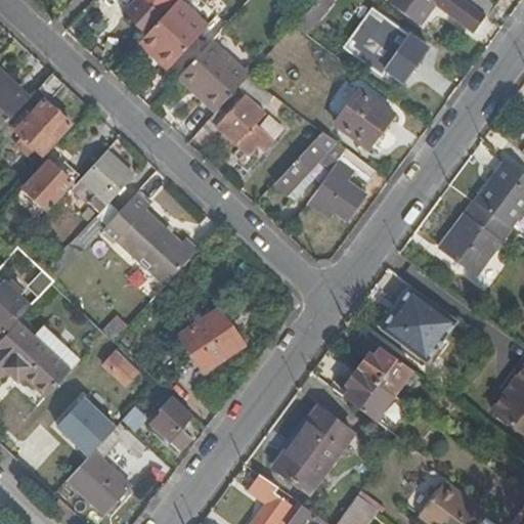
[(134,0),(124,11),(144,30),(173,0),(134,0)]
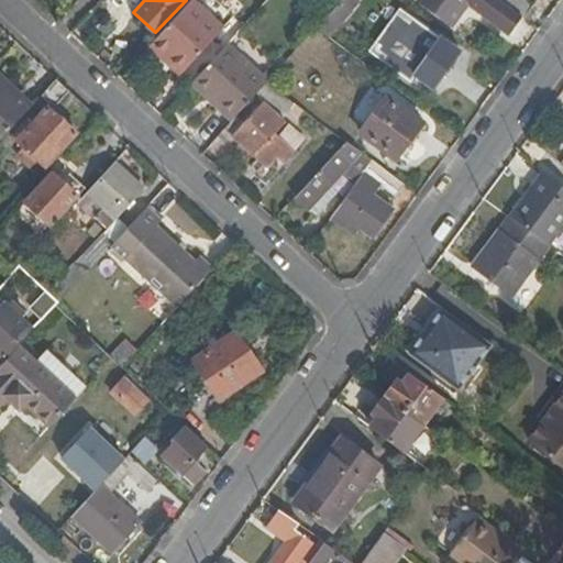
[(225,29),(194,0),(191,0),(154,43),(170,58),(166,63),(180,77),(225,29)]
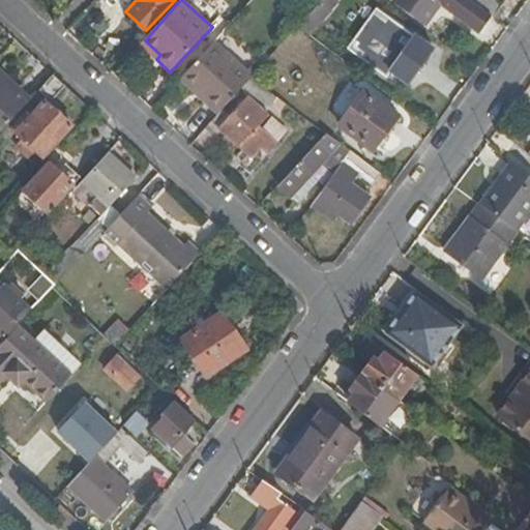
[(470,0),(391,0),(391,1),(425,26),(440,4),(479,33),(492,16),(472,1),(470,0)]
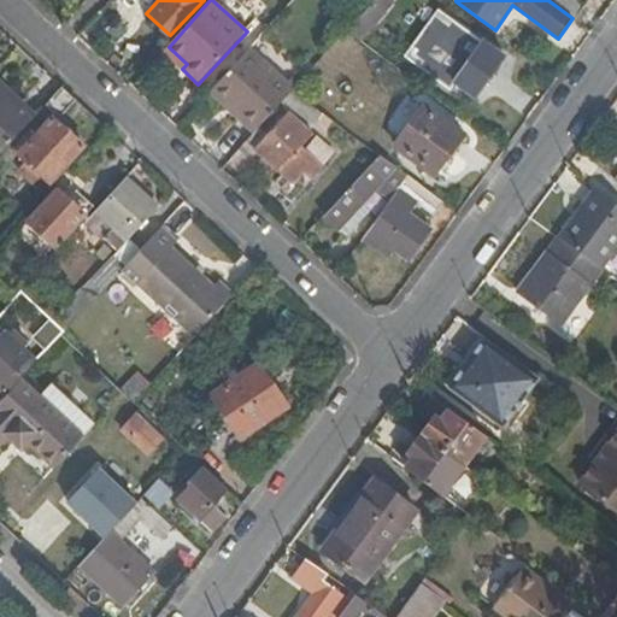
[(547,0),(550,1),(573,18),(576,21),(586,6),(576,0),(547,0)]
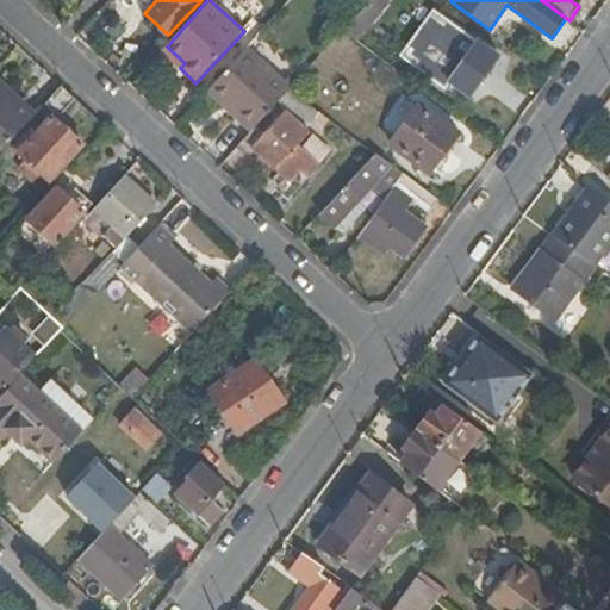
[(380,14),(369,5),(346,31),(355,41),(380,14)]
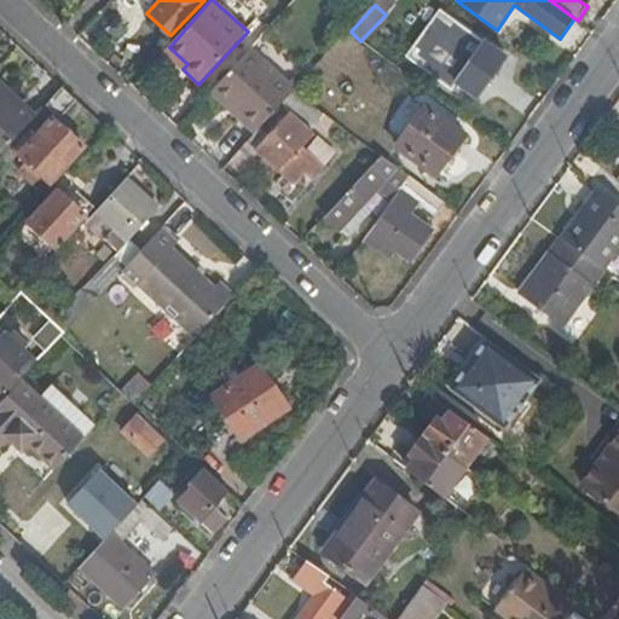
[(431,71),(439,76),(443,71),(458,82),(479,97),(508,57),(444,12),(427,36),(441,47),(431,62),(434,65),(431,71)]
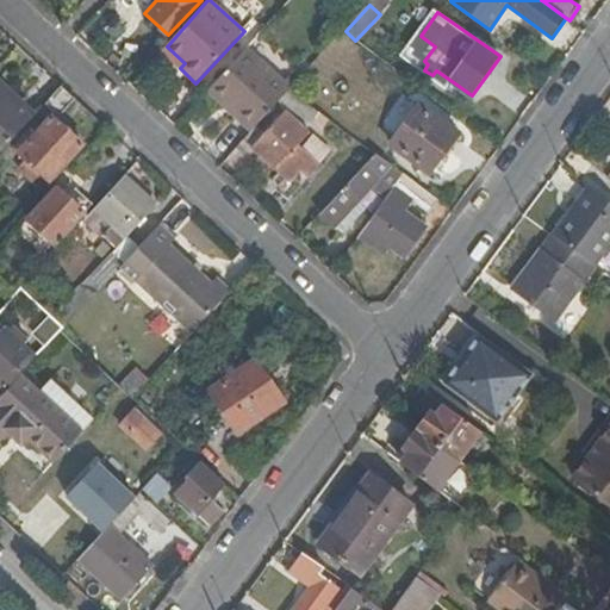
[(185,63),(167,47),(159,55),(192,87),(195,83),(180,68),(185,63)]
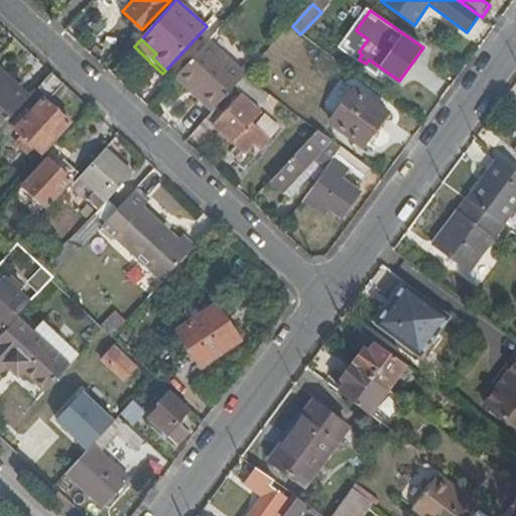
[(246,76),(209,41),(179,74),(201,95),(198,98),(213,111),(238,85),(245,78),(246,76)]
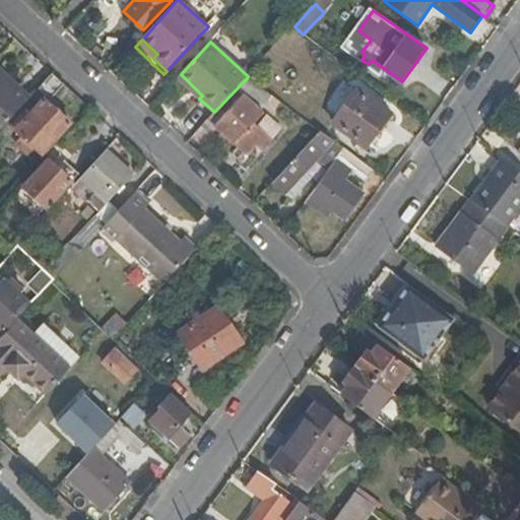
[(372,60),(369,64),(367,66),(380,75),(385,69),(372,60)]
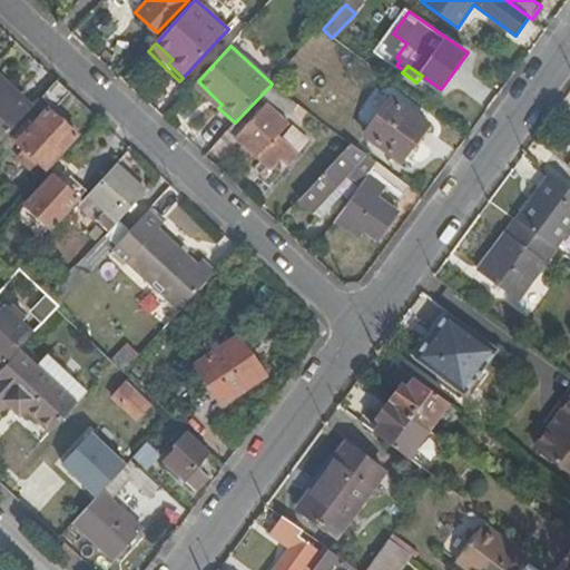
[(7,89),(0,81),(0,141),(28,111),(5,90),(7,89)]
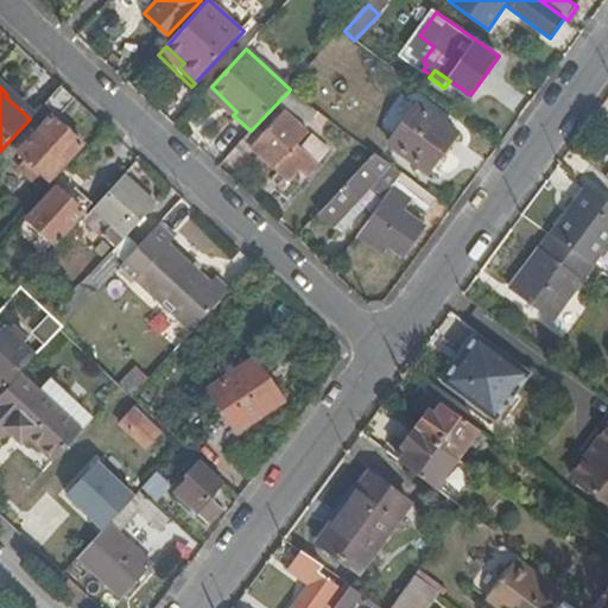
[(75,100),(61,87),(43,105),(51,112),(61,115),(75,100)]
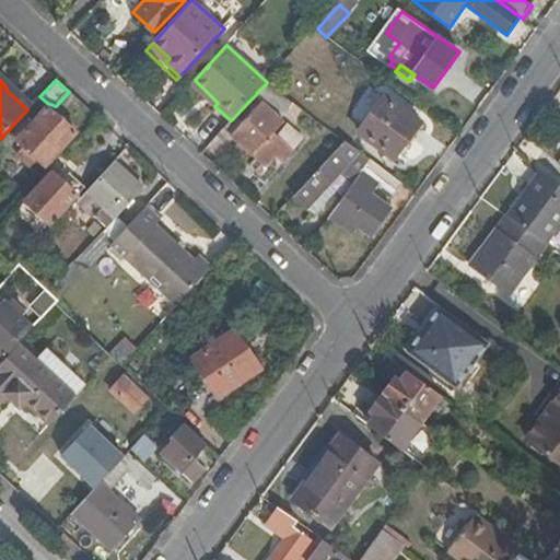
[(218,103),(195,80),(190,84),(214,106),(218,103)]
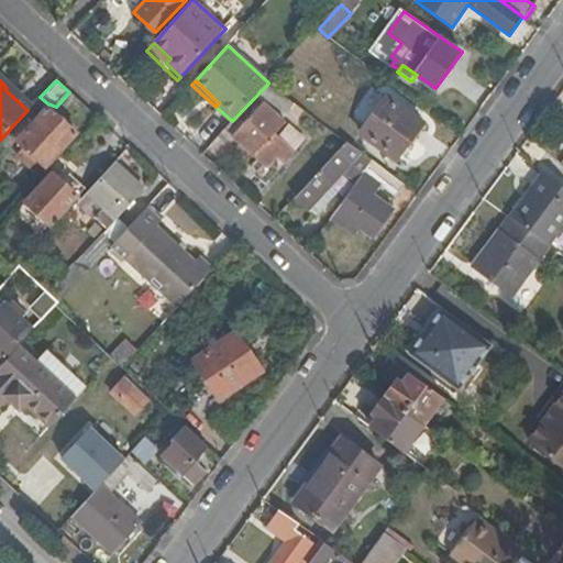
[(295,105),(267,85),(260,92),(288,114),(295,105)]
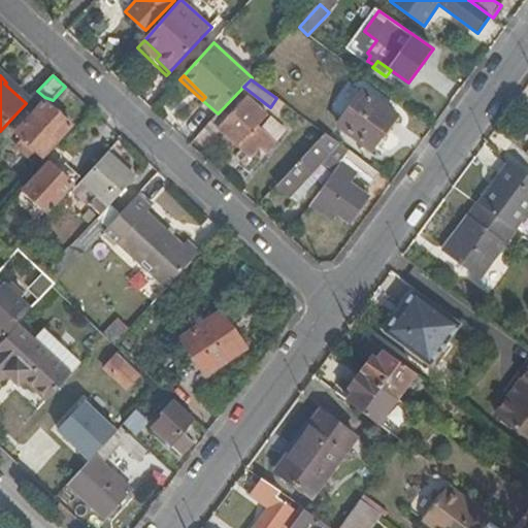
[(372,152),(397,119),(363,94),(338,127),(372,152)]
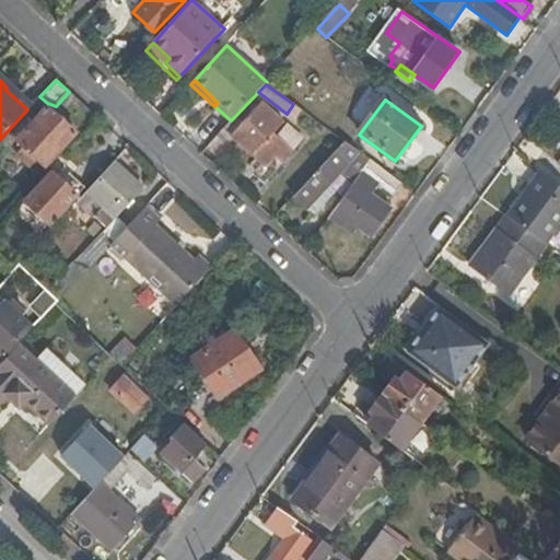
[(263,103),(231,136),(233,139),(260,164),(255,171),(261,176),(268,171),(266,167),(276,158),(282,164),(293,152),(275,133),(284,123),(263,103)]
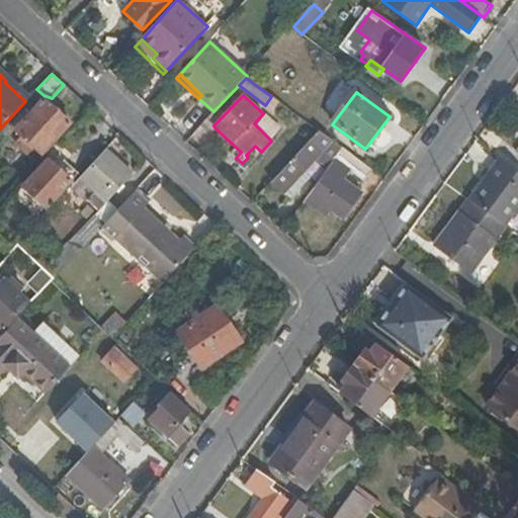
[(42,100),(29,114),(22,122),(18,119),(11,126),(21,137),(14,144),(26,155),(33,147),(41,155),(69,123),(42,100)]
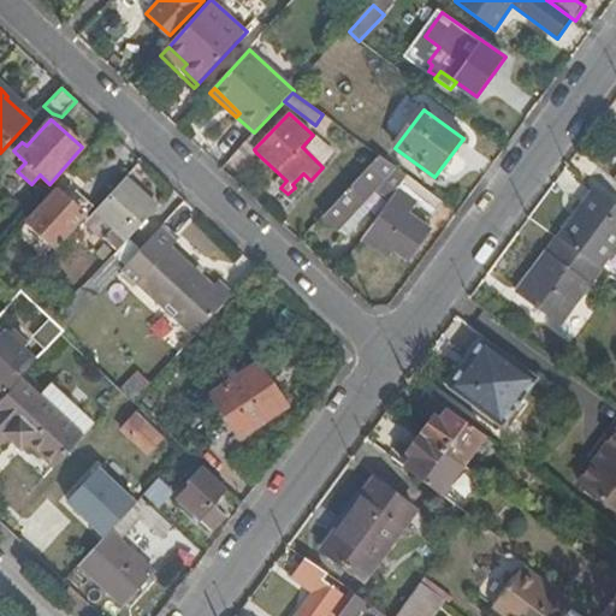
[(27,146),(35,136),(30,132),(22,142),(27,146)]
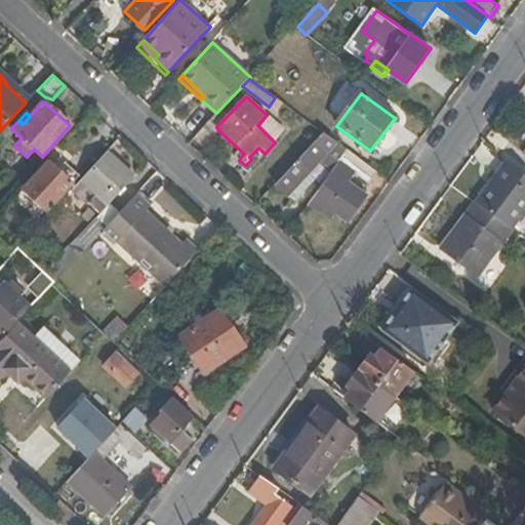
[(209,121),(192,138),(202,148),(218,130),(216,127),(209,121)]
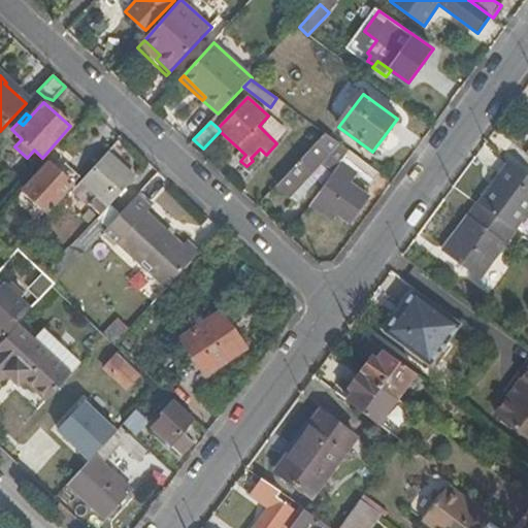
[(380,173),(325,134),(278,185),(289,195),(293,190),(296,192),(310,176),(323,162),(335,171),(317,198),(336,212),(350,223),(369,196),(350,182),(355,173),(370,185),(380,173)]
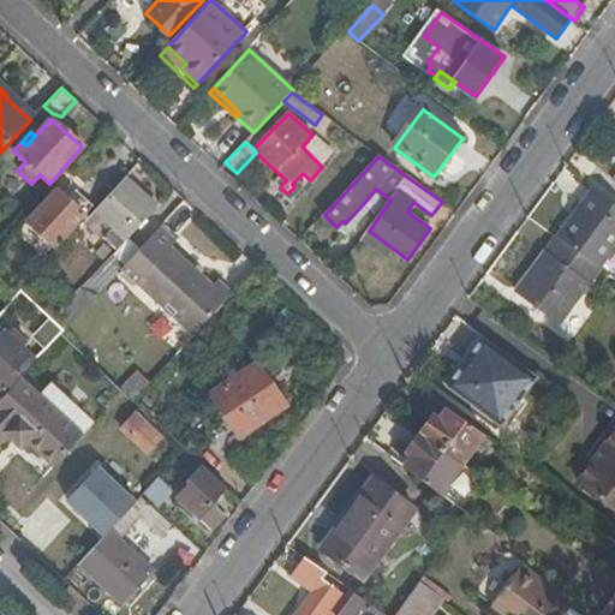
[(126,240),(127,238),(156,208),(124,178),(94,209),(113,227),(126,240)]
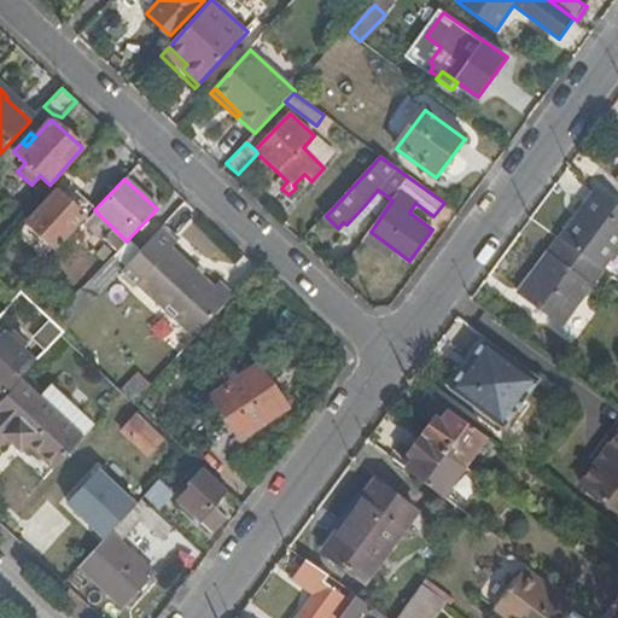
[(85,216),(57,191),(27,223),(54,249),(85,216)]
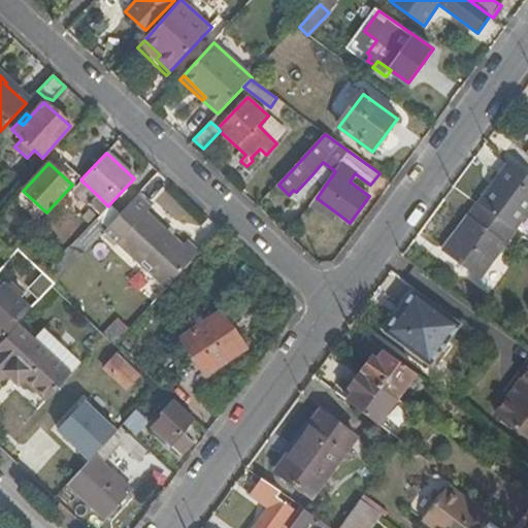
[(527,213),(527,177),(509,164),(480,204),(516,230),(527,213)]
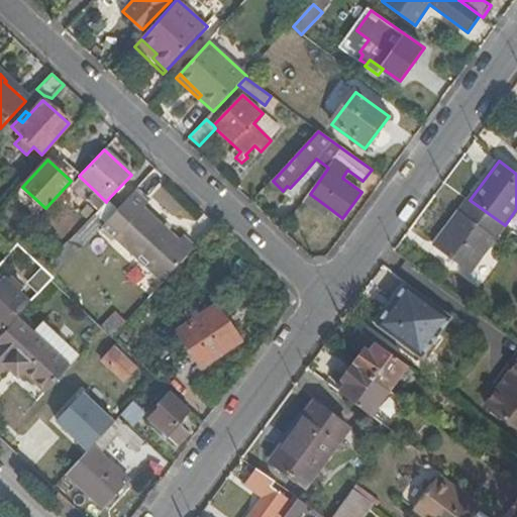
[(287,186),(283,191),(291,198),(310,178),(304,173),(290,188),(287,186)]
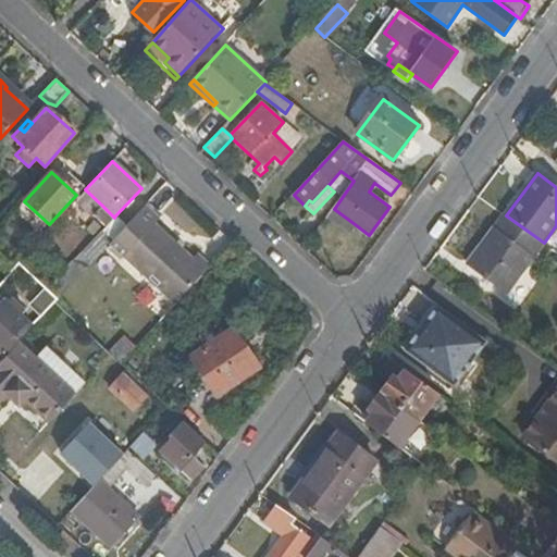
[(85,189),(74,202),(91,218),(94,215),(102,206),(85,189)]
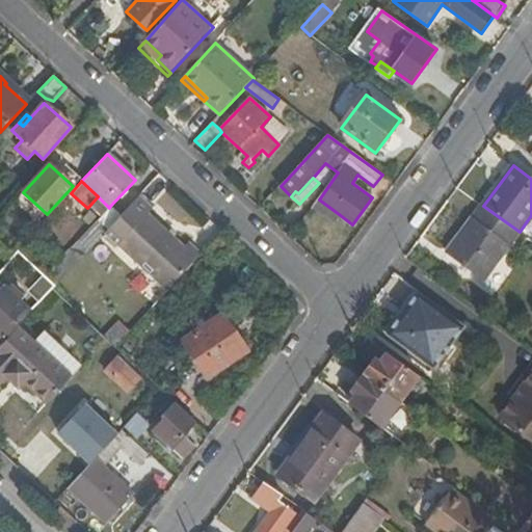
[(89,206),(101,216),(109,208),(98,196),(89,206)]
